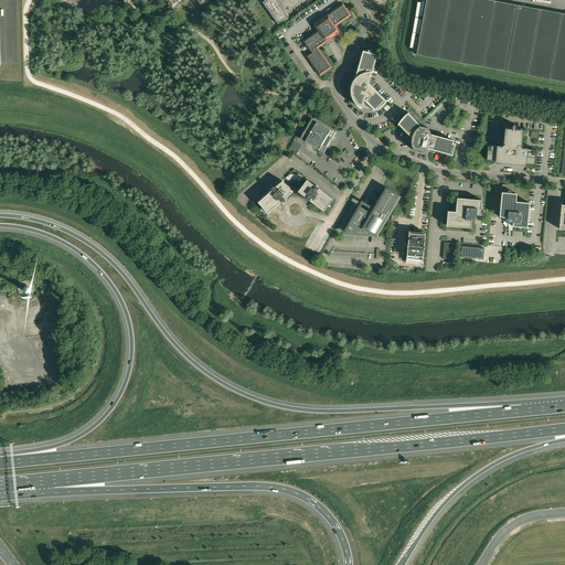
[(176,6),(179,3),(183,0),(198,0),(201,4),(208,0),(166,0),(170,7),(169,7),(171,11),(177,7),(176,6)]
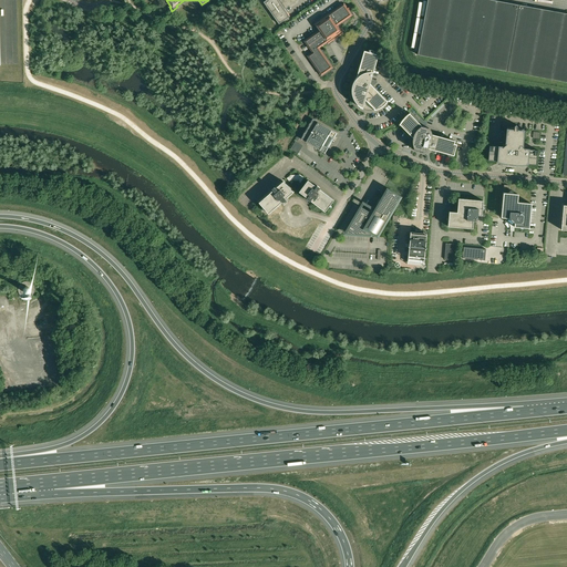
[(266,0),(264,2),(279,24),(290,17),(285,10),(298,0),(266,0)]
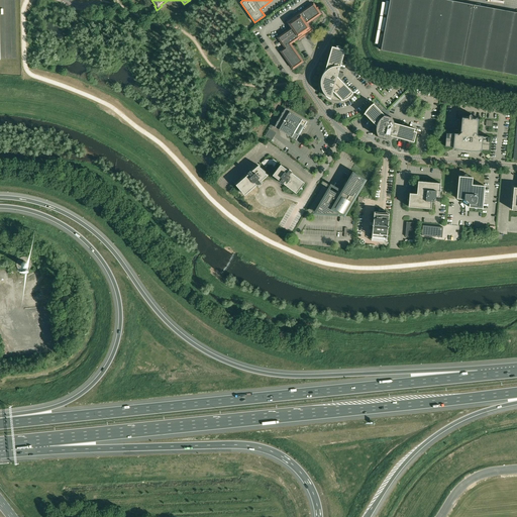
[(390,0),(381,50),(516,75),(516,12),(446,0),(390,0)]
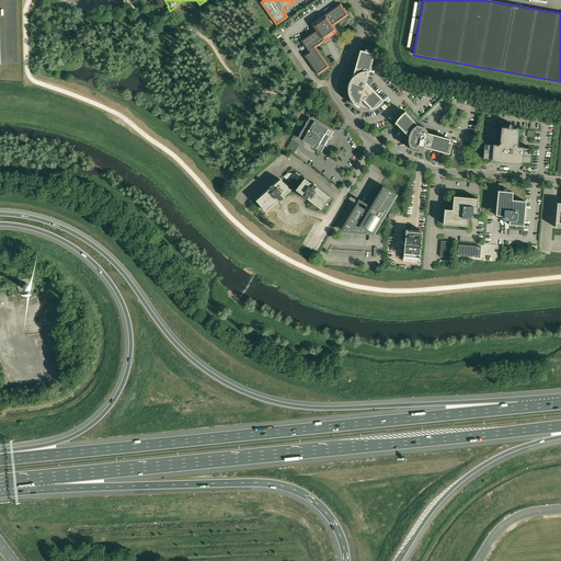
[(344,9),(340,3),(311,24),(316,31),(301,41),(305,46),(304,46),(305,48),(306,47),(309,52),(304,56),(318,75),(329,67),(316,47),(323,42),(324,43),(330,39),(328,36),(332,33),(333,35),(339,32),(334,25),(348,15),(345,10),(346,10),(345,8),(344,9)]
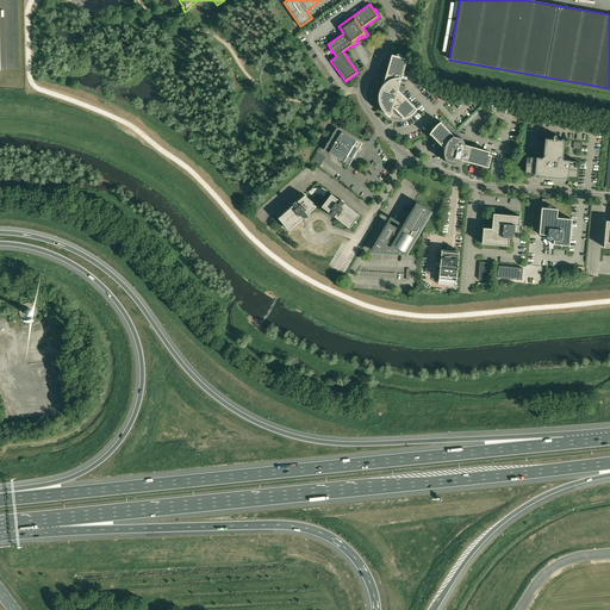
[(402,78),(405,66),(408,60),(392,55),(384,83),(383,85),(381,87),(380,89),(379,92),(378,95),(378,98),(378,100),(378,103),(379,105),(380,106),(380,109),(383,111),(384,112),(385,113),(386,114),(387,116),(390,117),(393,107),(403,118),(404,118),(408,117),(409,117),(411,116),(412,114),(415,112),(416,110),(417,110),(417,109),(416,109),(398,91),(402,78)]
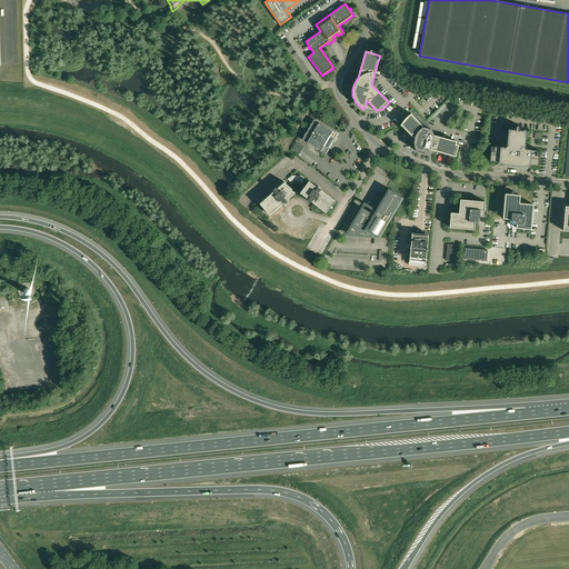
[(456,156),(457,150),(458,145),(456,145),(457,141),(432,135),(432,133),(432,131),(431,130),(431,129),(430,129),(423,127),(422,128),(422,127),(423,126),(411,115),(411,113),(410,115),(409,116),(407,117),(406,118),(405,119),(403,121),(402,122),(401,123),(400,126),(401,126),(401,125),(416,139),(416,141),(416,142),(416,143),(416,145),(416,146),(416,147),(417,148),(418,148),(417,149),(421,150),(425,151),(426,150),(427,150),(428,149),(436,151),(447,153),(452,156),(456,156)]
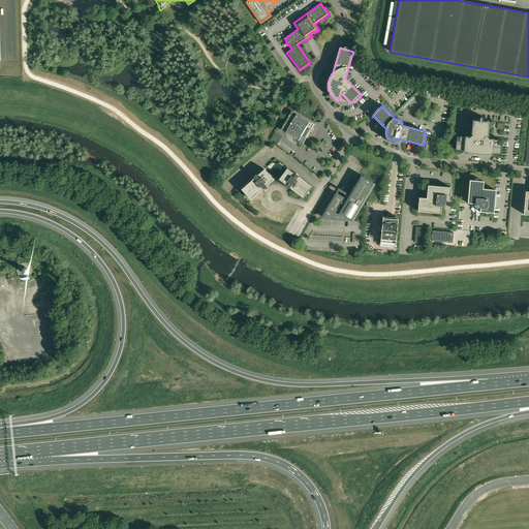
[(291,112),(281,129),(278,127),(275,131),(276,132),(271,138),(278,144),(284,133),(285,132),(303,143),(313,124),(291,112)]
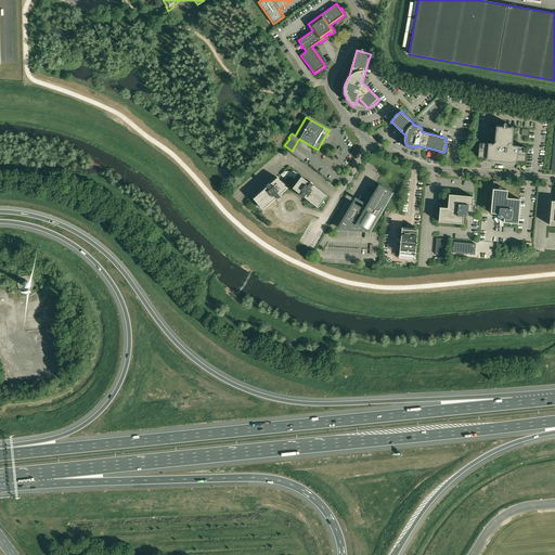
[(478,157),(489,158),(489,159),(491,159),(493,160),(495,160),(499,162),(501,162),(503,162),(506,162),(508,162),(512,162),(514,162),(514,160),(525,162),(527,147),(514,146),(512,143),(513,126),(506,126),(506,124),(505,121),(503,124),(503,126),(497,125),(495,141),(492,144),(479,143),(478,157)]
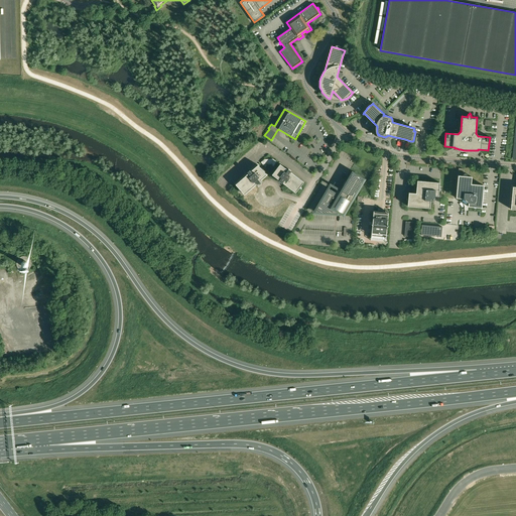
[(280,164),(272,174),(279,180),(282,182),(295,192),(303,182),(280,164)]
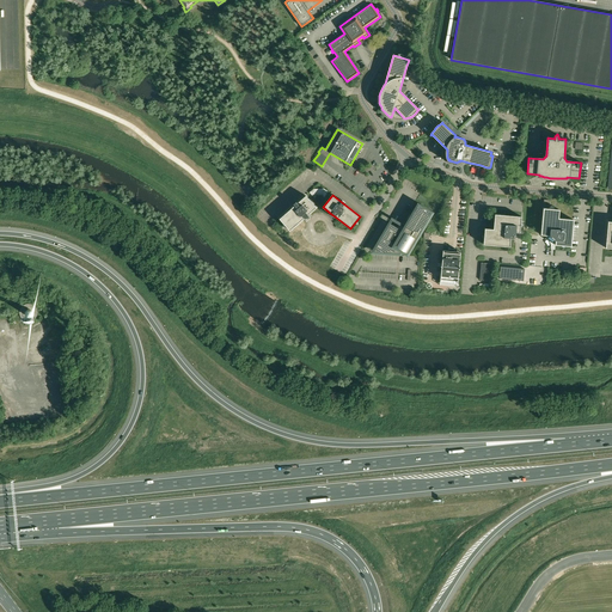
[(289,231),(303,219),(317,207),(306,196),(280,219),(289,231)]
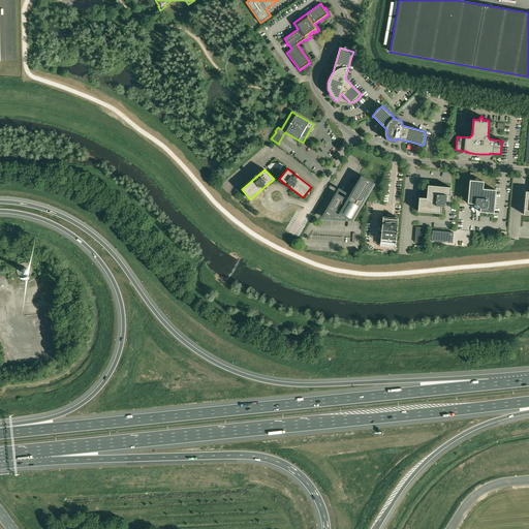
[(350,219),(353,218),(372,186),(371,183),(364,178),(361,179),(348,199),(339,194),(336,195),(323,216),(324,219),(344,219),(346,216),(350,219)]
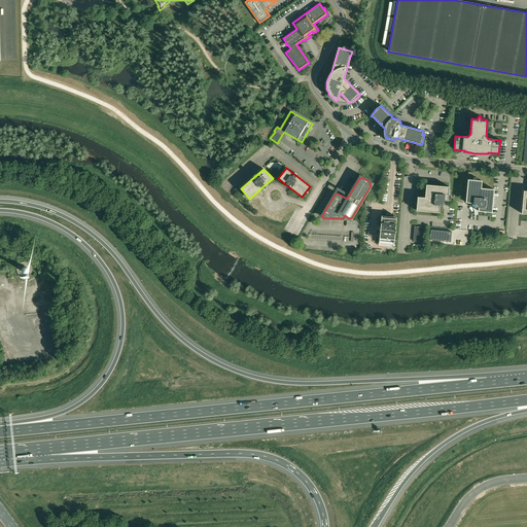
[(468,179),(465,202),(472,203),(475,205),(473,206),(475,208),(477,206),(479,207),(478,211),(492,212),(494,189),(481,187),(482,180),(468,179)]
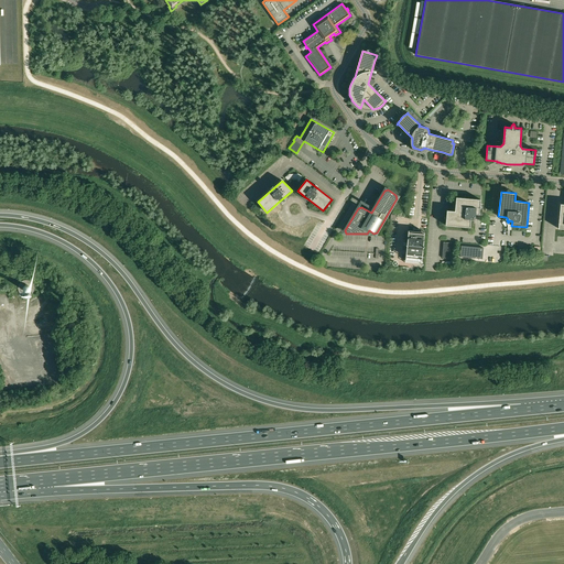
[(470,227),(470,219),(473,219),(473,218),(475,220),(477,217),(475,216),(475,215),(475,214),(479,215),(480,204),(480,199),(456,197),(455,212),(447,210),(445,225),(470,227)]
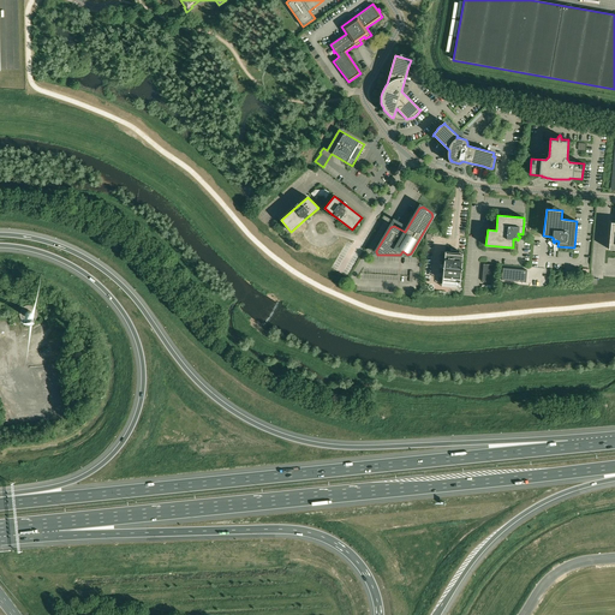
[(454,250),(451,250),(451,254),(445,254),(442,285),(460,286),(463,255),(458,255),(458,250),(454,250)]
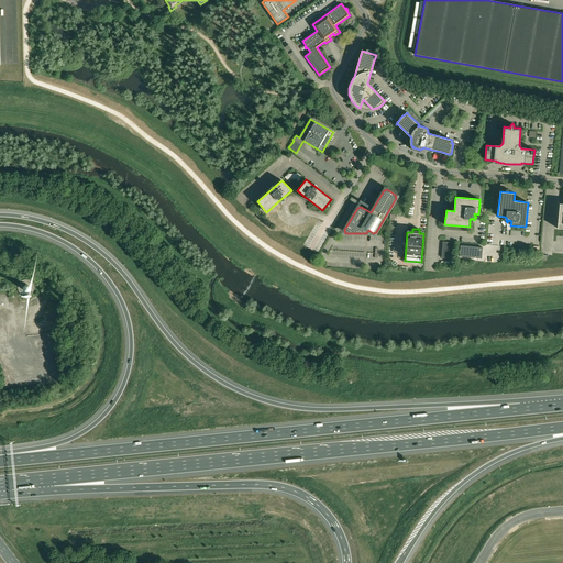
[(441,257),(453,258),(454,243),(443,242),(441,257)]
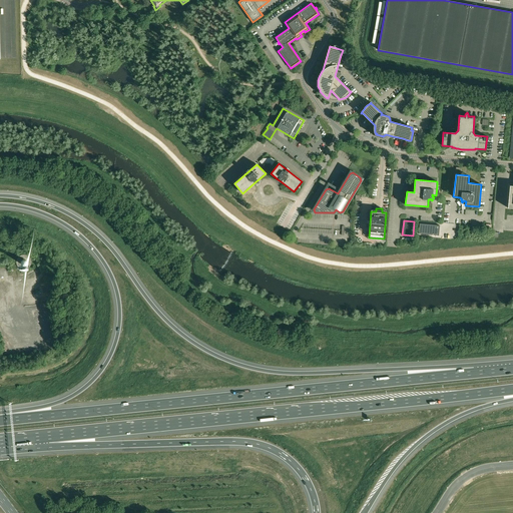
[(21,257),(20,257),(19,258),(18,259),(17,260),(17,261),(17,262),(17,264),(17,265),(17,266),(18,267),(19,268),(20,269),(21,269),(22,270),(23,270),(24,270),(25,270),(26,270),(26,269),(27,269),(28,269),(28,268),(29,268),(30,267),(30,266),(30,265),(31,264),(31,263),(31,262),(30,261),(30,260),(30,259),(29,259),(29,258),(28,257),(27,257),(26,255),(25,255),(24,255),(23,255),(22,255),(21,257)]
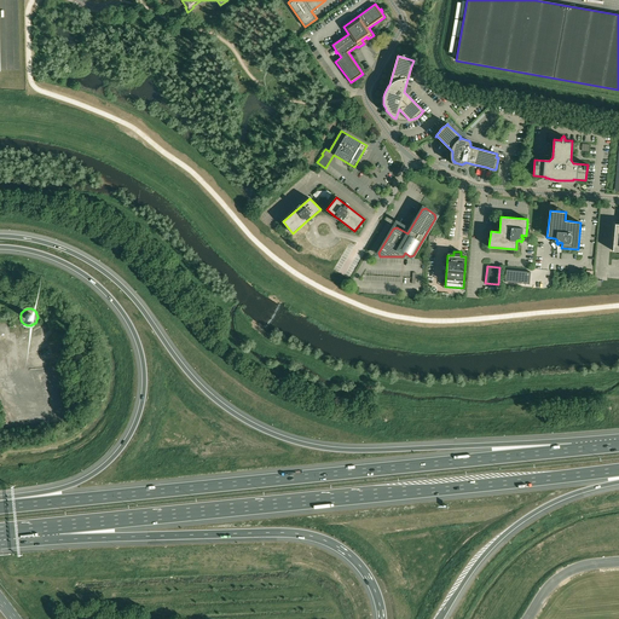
All buildings are outlined.
